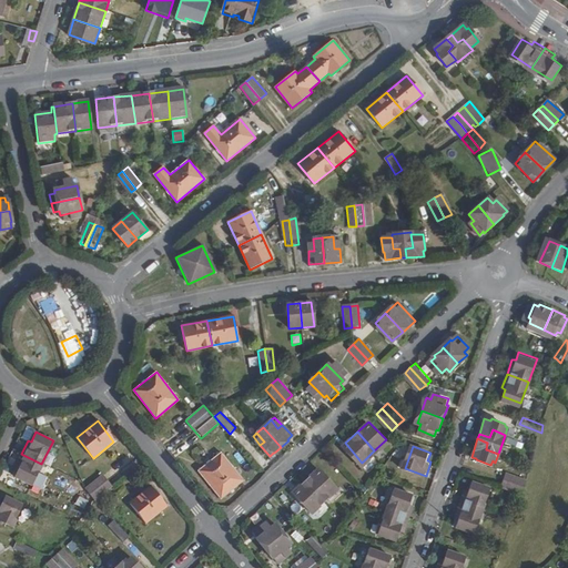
[(200,469),(221,496),(244,478),(221,450),(200,469)]
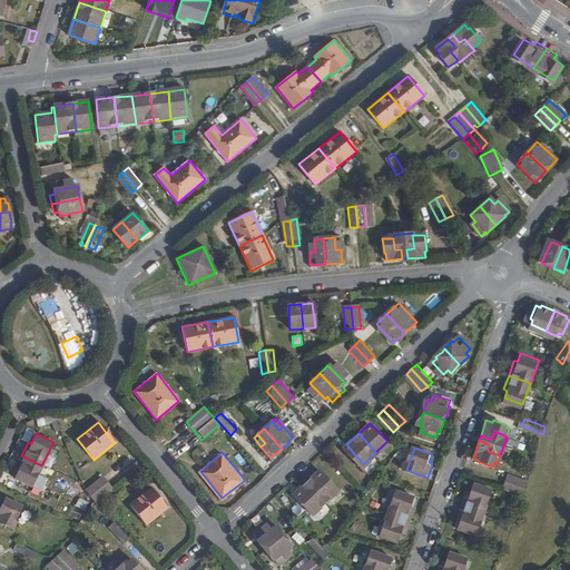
[(41,465),(21,455),(16,465),(19,468),(15,477),(31,485),(41,465)]
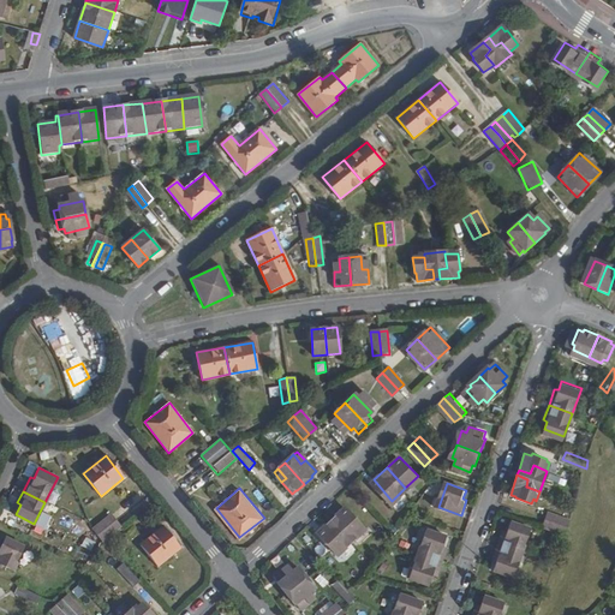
[(346,505),(333,518),(352,538),(365,525),(346,505)]
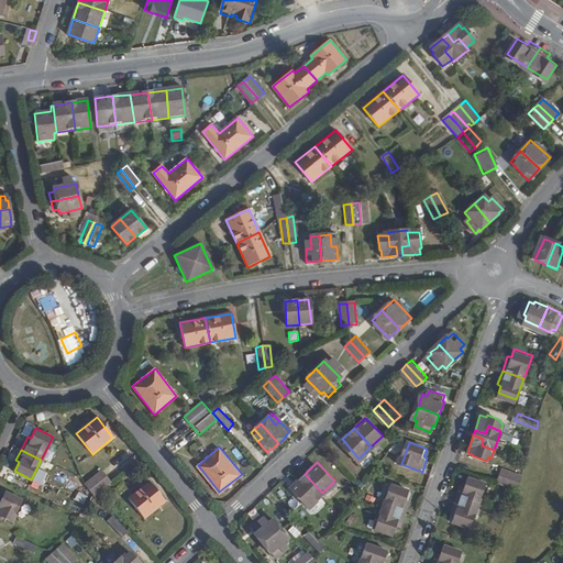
[(505,468),(503,474),(522,482),(525,475),(505,468)]
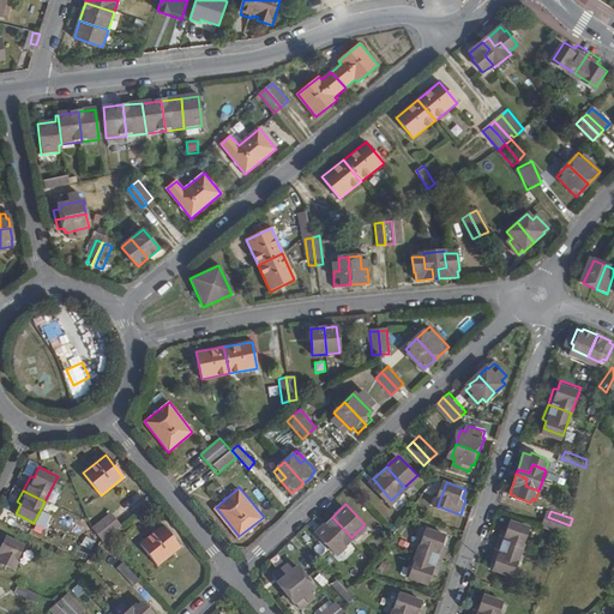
[(104,528),(116,518),(113,513),(101,523),(104,528)]
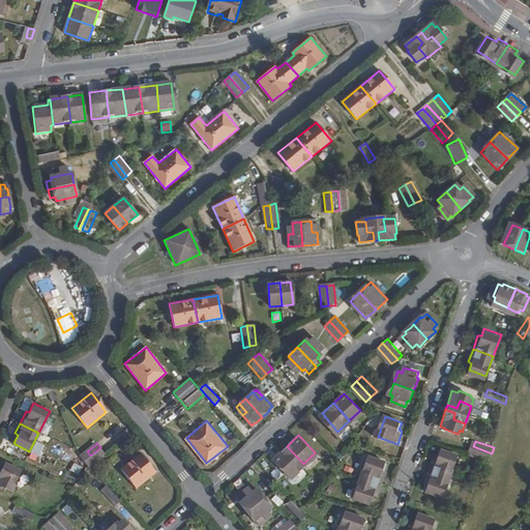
[(303,464),(287,446),(275,457),(292,474),(303,464)]
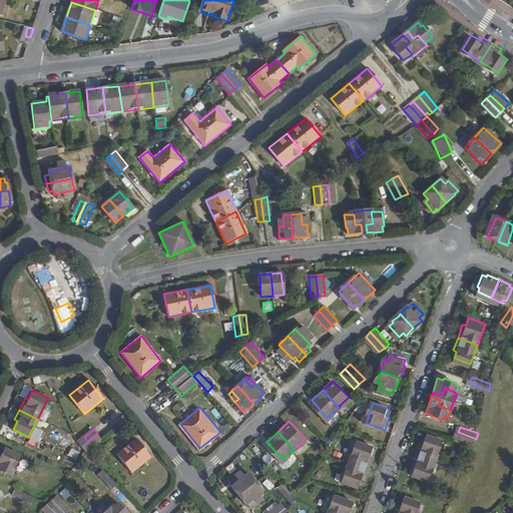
[(476,439),(458,432),(455,439),(474,445),(476,439)]
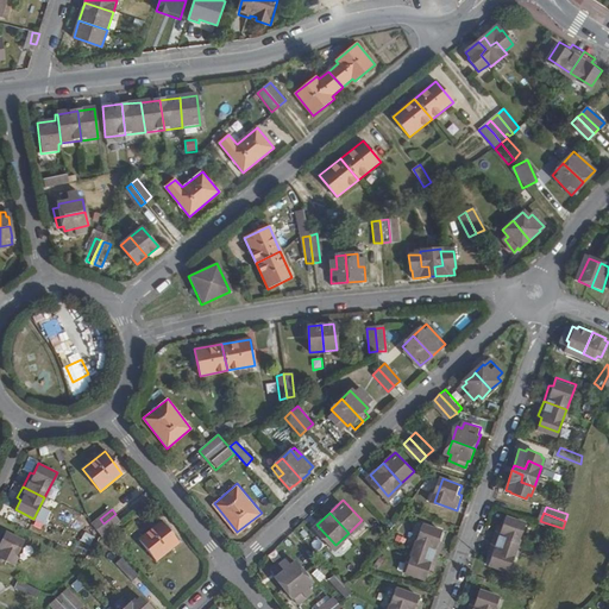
[(121,522),(115,514),(104,523),(110,531),(121,522)]
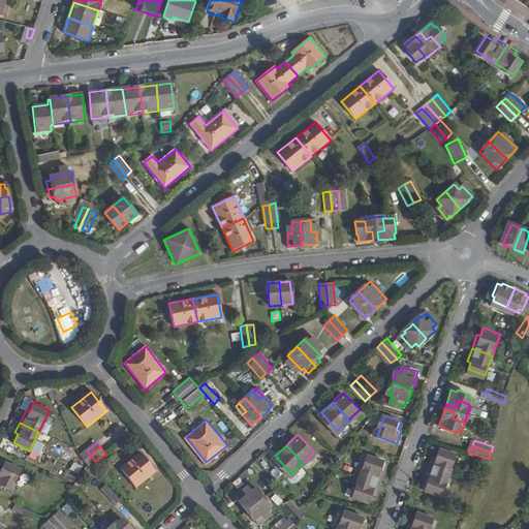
[(434,454),(430,466),(449,473),(457,454),(440,447),(438,455),(434,454)]
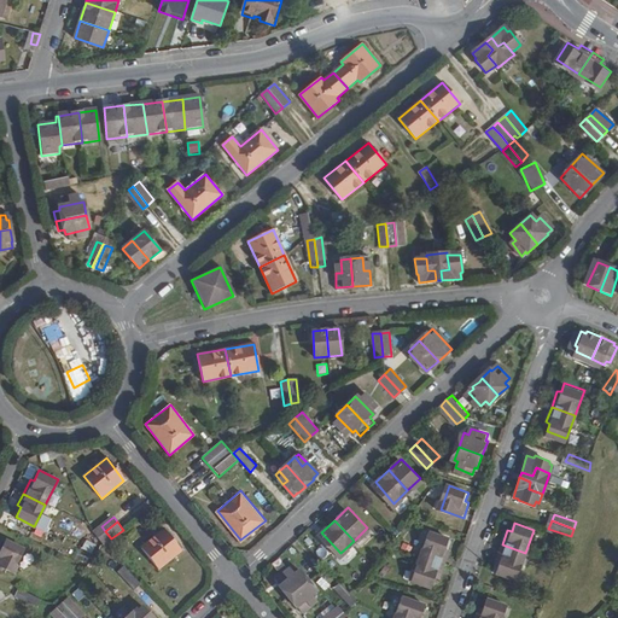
[(98,536),(105,531),(101,526),(95,531),(98,536)]
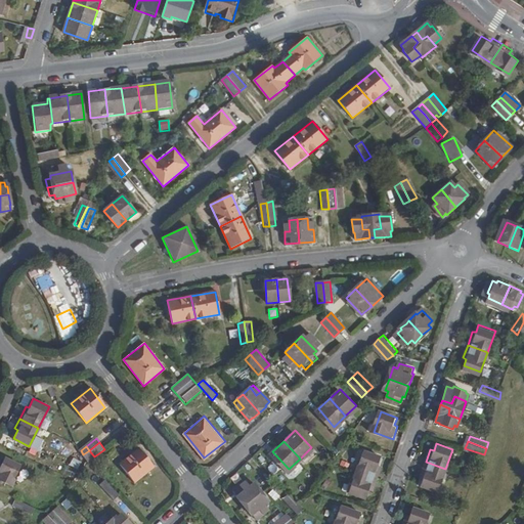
[(138,448),(120,464),(134,482),(154,467),(138,448)]
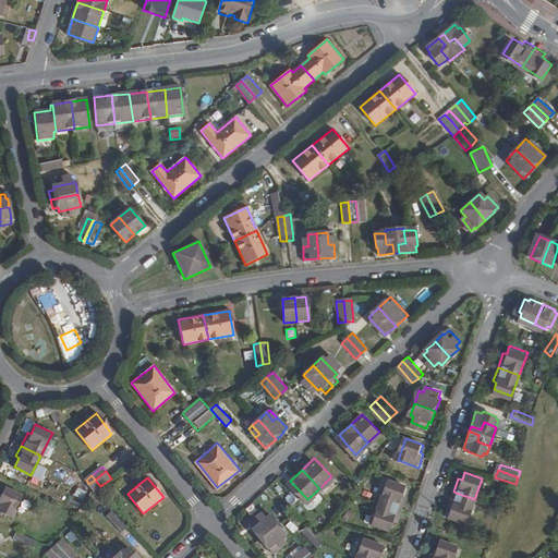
[(100,486),(95,480),(88,484),(95,492),(100,486)]
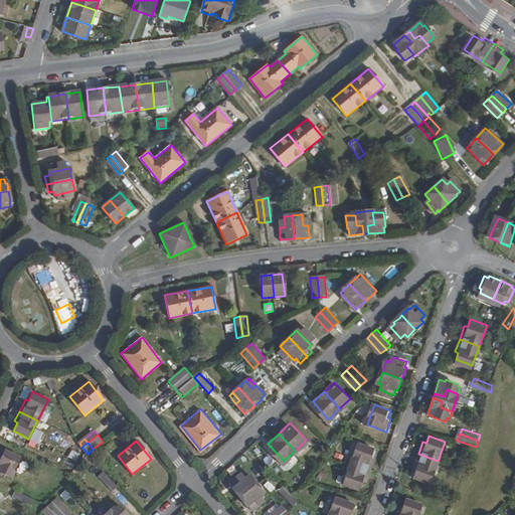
[(360,444),(353,463),(372,470),(376,458),(373,457),(375,449),(360,444)]
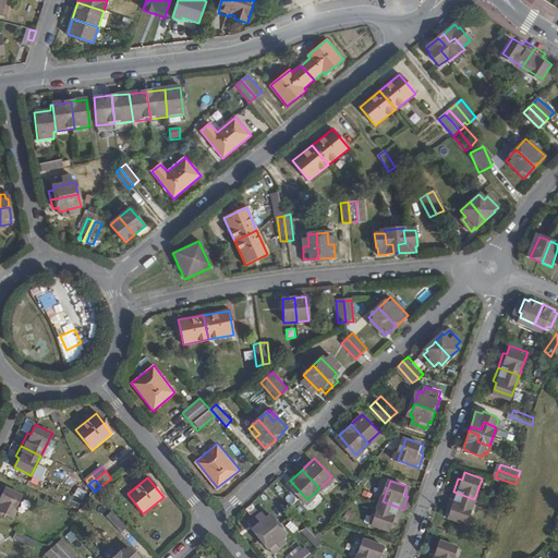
[(21,496),(4,487),(0,495),(0,511),(10,518),(21,496)]
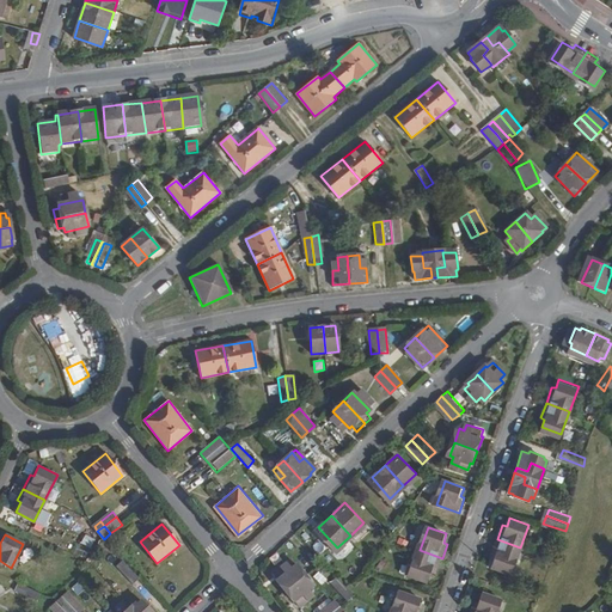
[(85,560),(95,540),(84,534),(74,554),(85,560)]
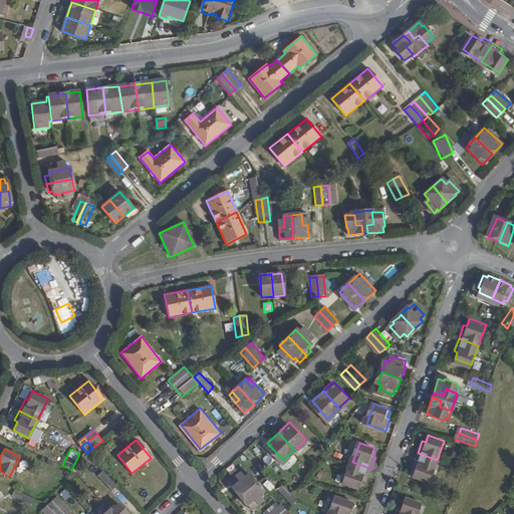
[(437,460),(418,453),(413,467),(416,469),(414,474),(431,480),(437,460)]
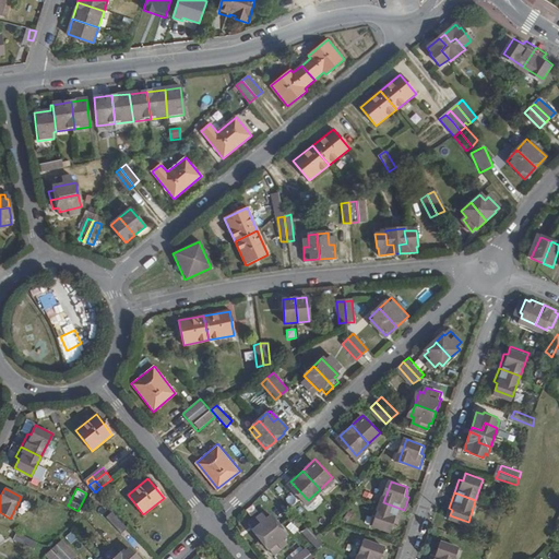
[(404,510),(383,502),(376,524),(391,531),(394,523),(399,525),(404,510)]
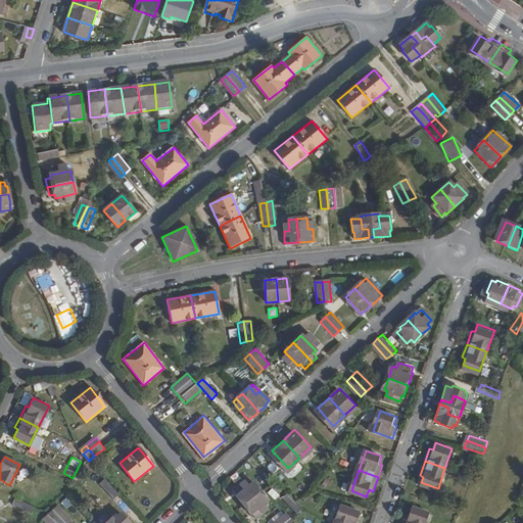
[(102,477),(116,493),(119,491),(103,476),(102,477)]
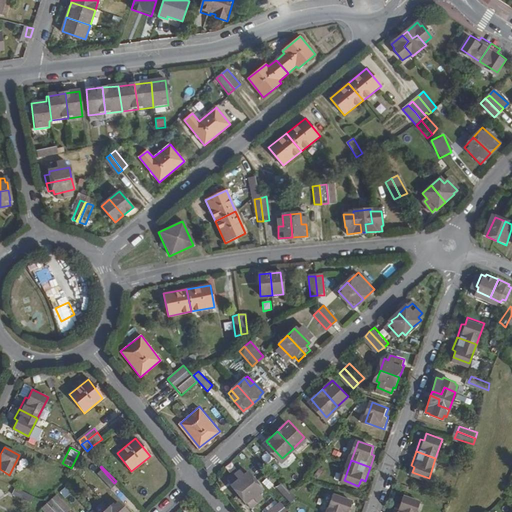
[(110,486),(114,483),(100,467),(96,472),(110,486)]
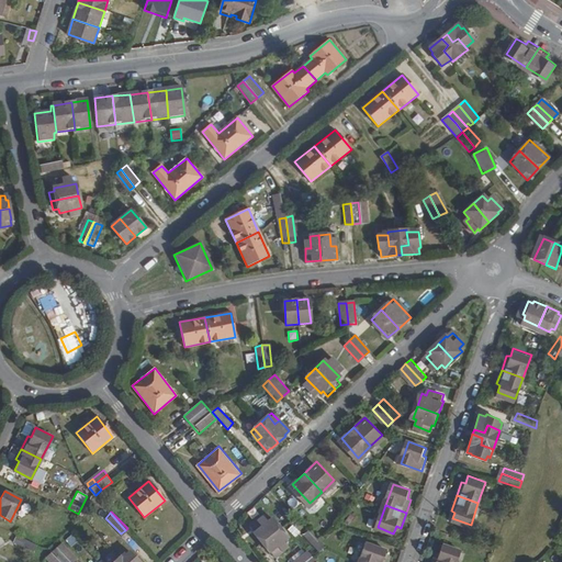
[(251,527),(263,541),(281,527),(272,518),(269,521),(263,516),(251,527)]
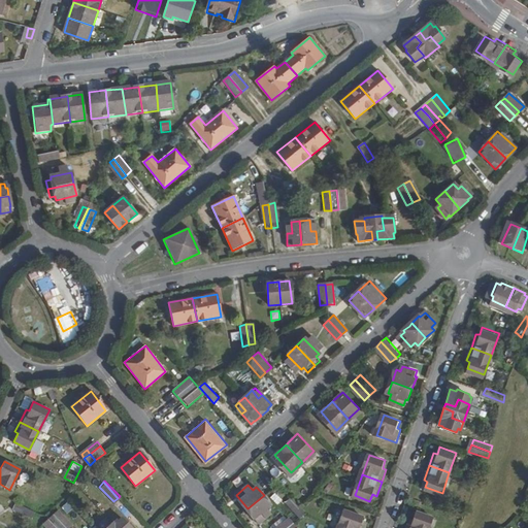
[(350,498),(354,489),(345,486),(342,495),(350,498)]
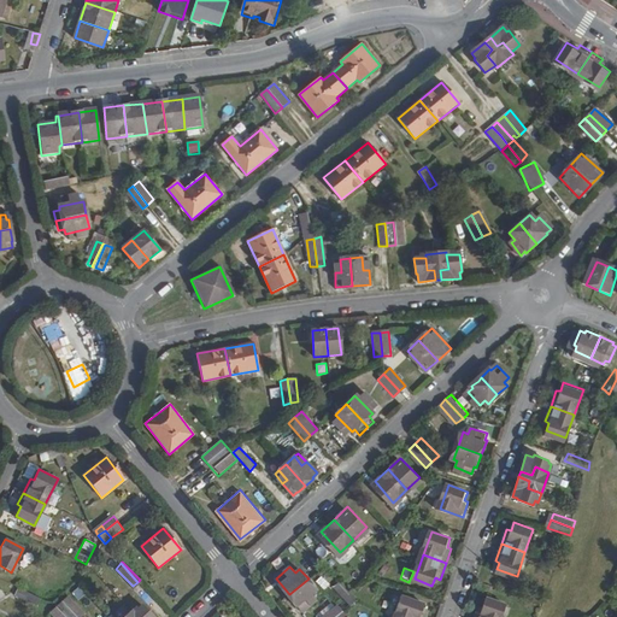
[(309,579),(289,594),(298,604),(300,603),(304,609),(317,598),(312,592),(317,588),(309,579)]
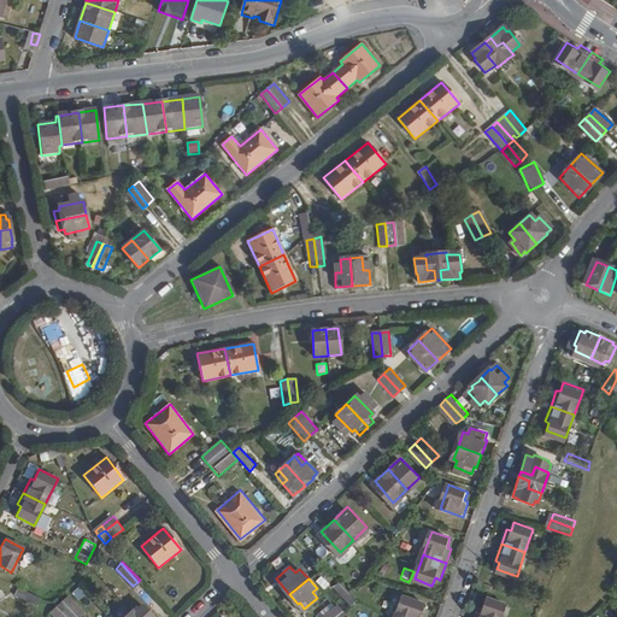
[(358,598),(341,580),(336,586),(353,604),(358,598)]
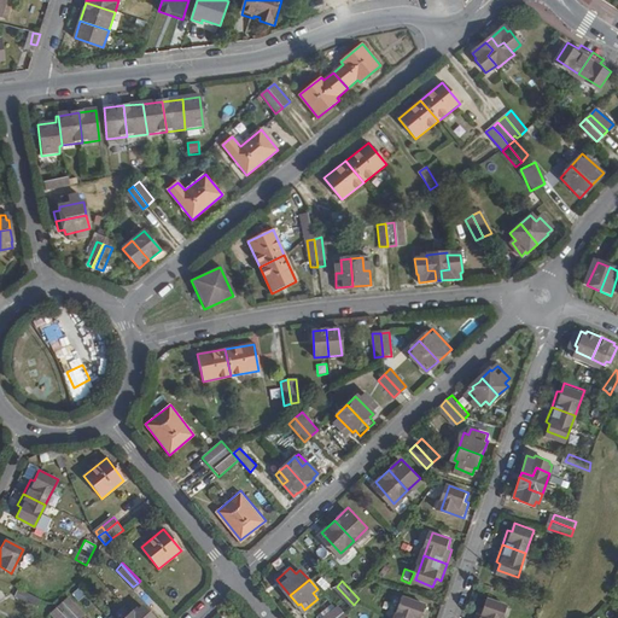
[(39,600),(18,590),(15,599),(36,608),(39,600)]
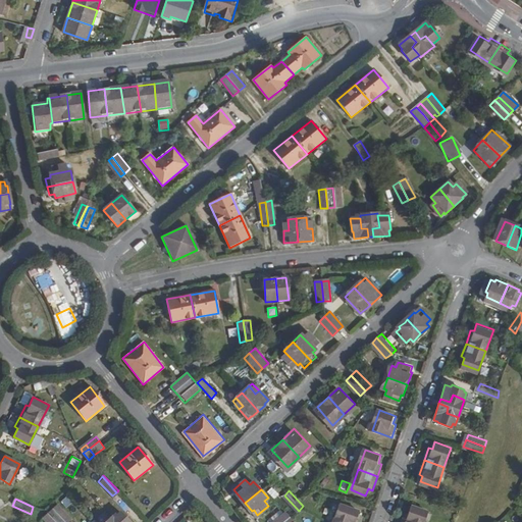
[(407,510),(402,521),(424,521),(429,511),(412,504),(410,511),(407,510)]
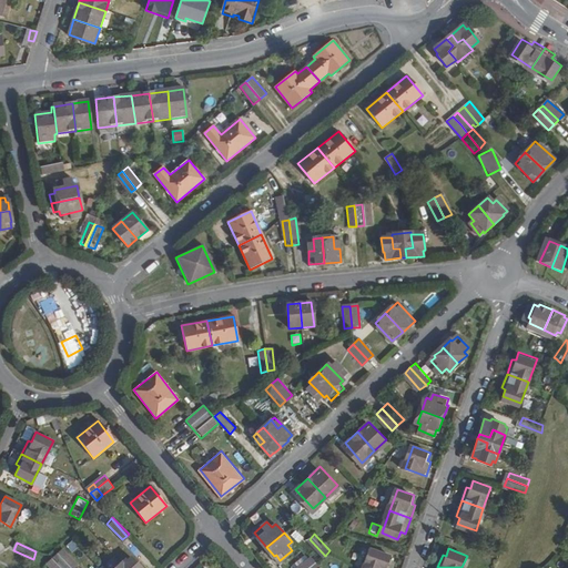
[(374,550),(367,567),(391,567),(393,564),(389,563),(393,556),(374,550)]
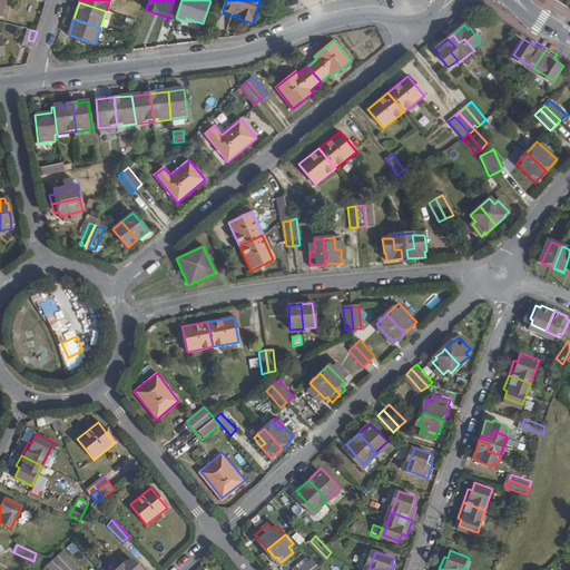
[(62,562),(69,569),(80,569),(68,557),(62,562)]
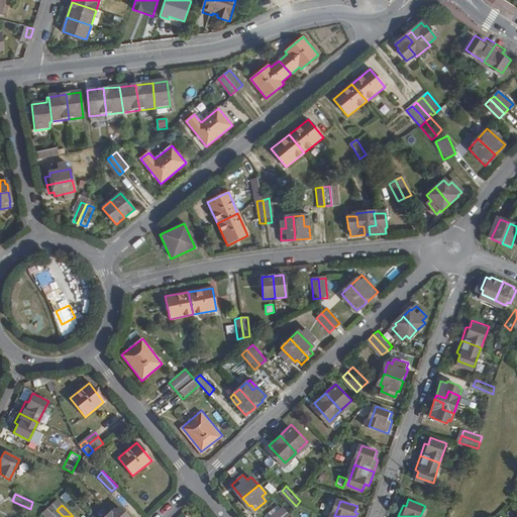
[(270,516),(282,516),(290,511),(285,505),(270,516)]
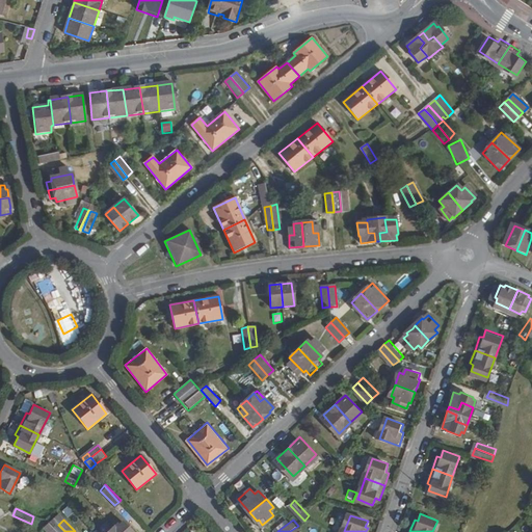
[(132,531),(123,522),(120,525),(114,529),(117,531),(132,531)]
